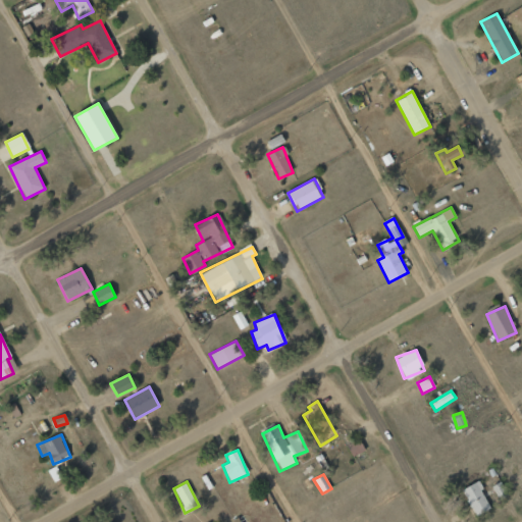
[(490,509),(478,482),(462,489),(474,516),(490,509)]
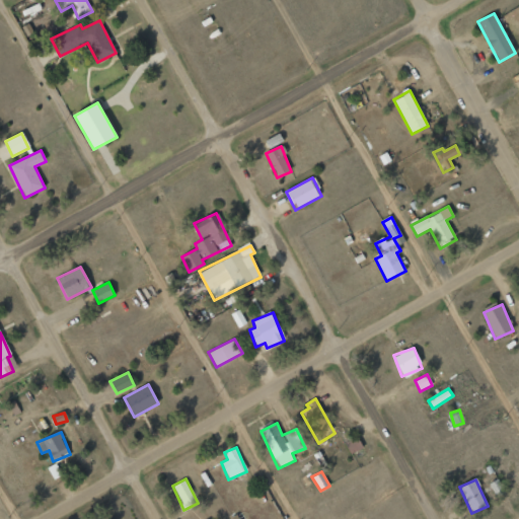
[(490,483),(496,498),(505,495),(499,479),(490,483)]
